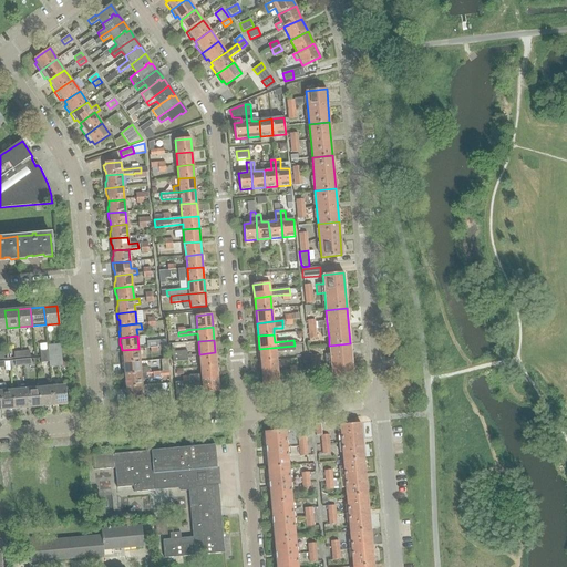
[(350,343),(329,346),(330,354),(326,354),(327,364),(331,364),(332,381),(353,379),(350,343)]
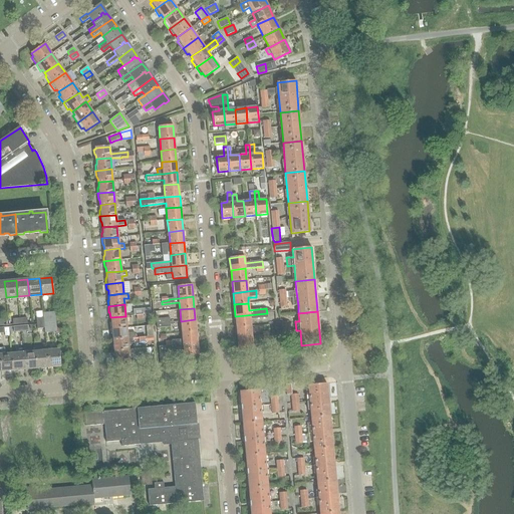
[(56,321),(55,312),(43,313),(43,317),(43,322),(56,321)]
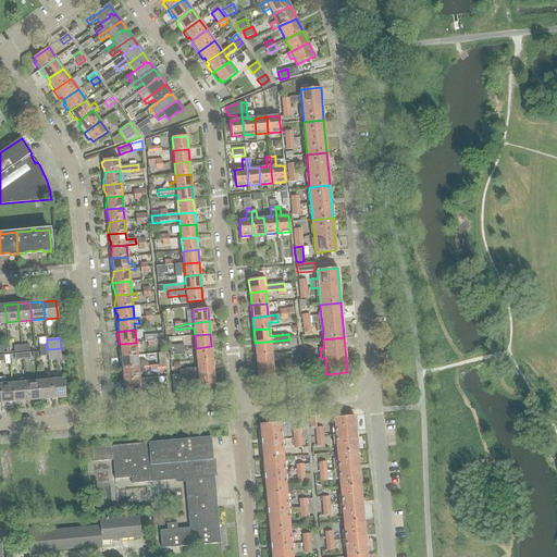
[(289,339),(255,343),(256,356),(272,354),(271,346),(289,344),(289,339)]
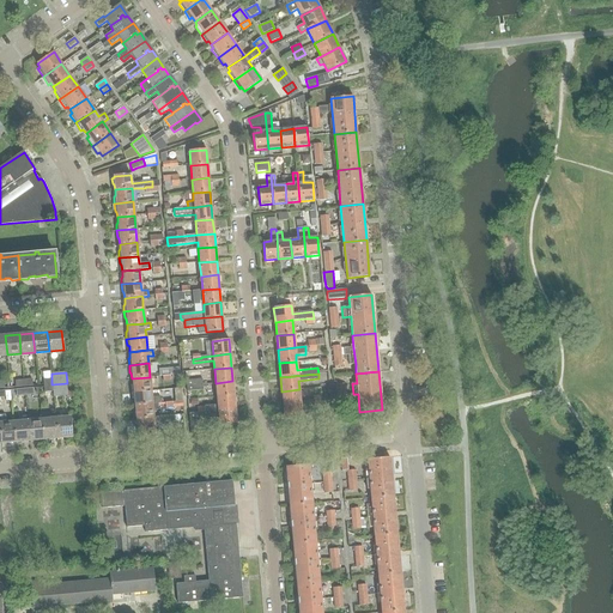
[(131,386),(132,393),(151,390),(150,377),(132,378),(132,384),(131,386)]
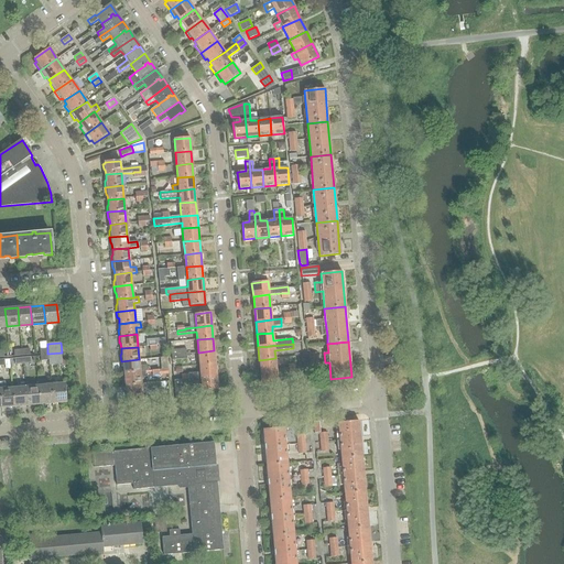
[(198,353),(199,365),(215,364),(214,350),(198,353)]
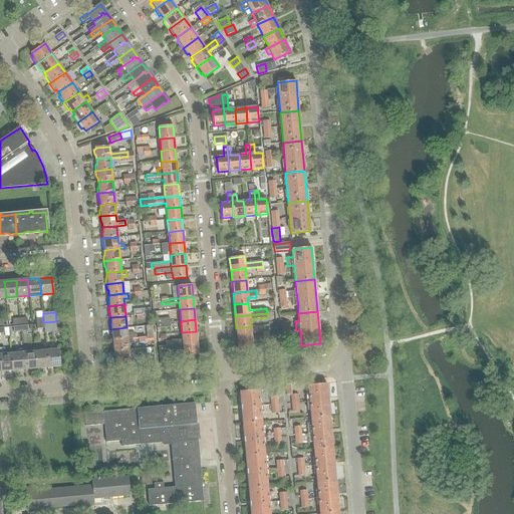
[(43,322),(44,328),(44,333),(57,331),(56,321),(43,322)]
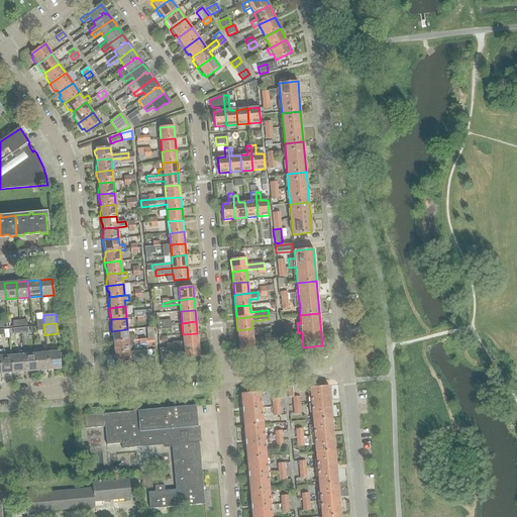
[(237,330),(238,341),(253,340),(252,328),(237,330)]
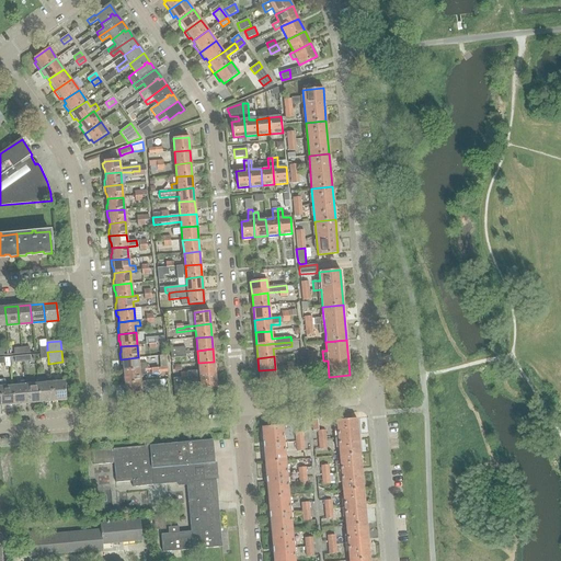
[(123,366),(123,371),(139,369),(138,357),(121,359),(121,365),(123,366)]
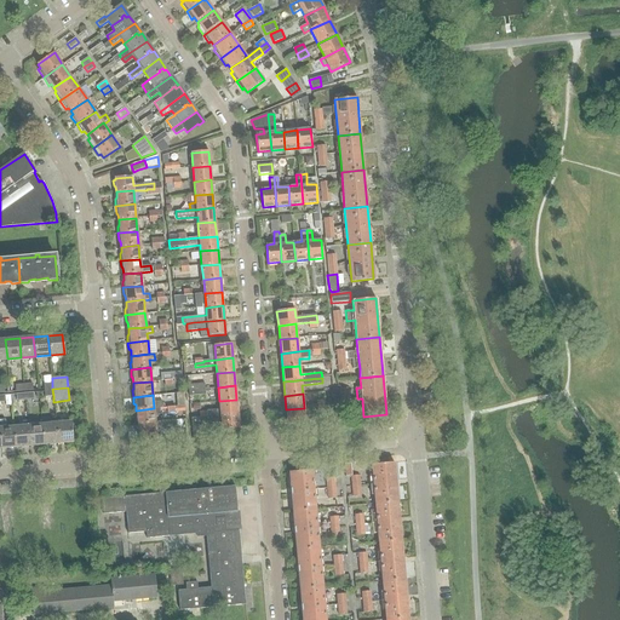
[(219,401),(220,409),(207,411),(207,412),(207,417),(208,417),(208,418),(220,417),(220,415),(239,414),(236,400),(219,401)]
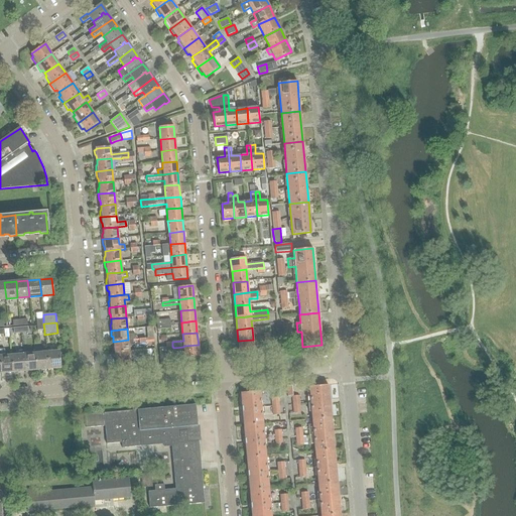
[(271,343),(269,343),(270,354),(272,353),(279,353),(278,337),(271,338),(271,343)]
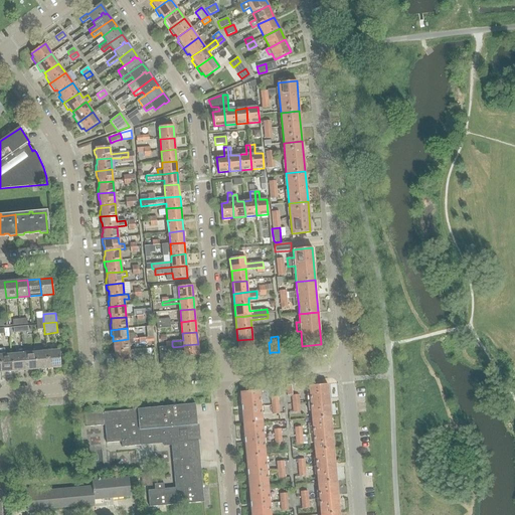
[(129,350),(128,345),(134,344),(133,339),(128,340),(128,339),(113,341),(114,346),(112,346),(113,350),(114,351),(114,352),(129,350)]
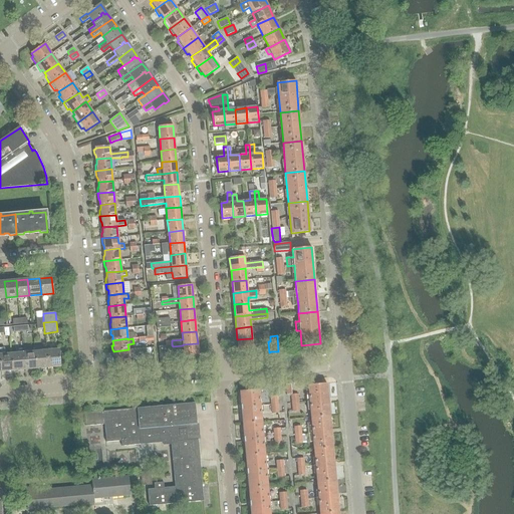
[(252,338),(237,339),(238,351),(253,350),(252,338)]
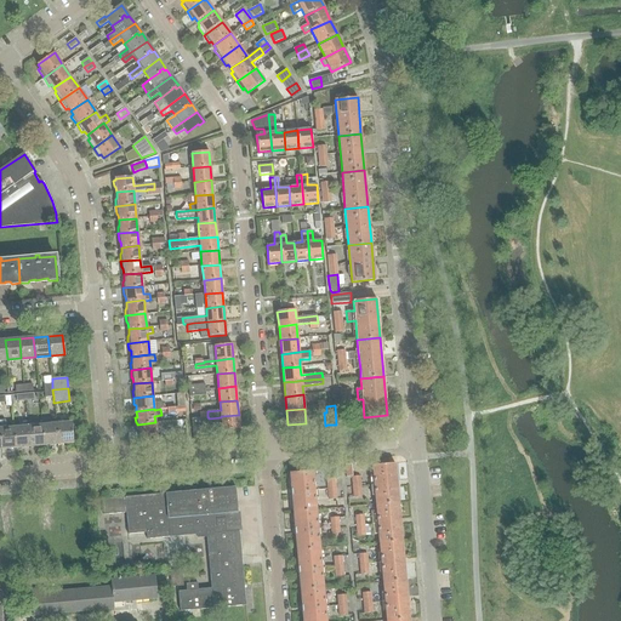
[(222,431),(240,429),(239,415),(221,416),(221,417),(209,419),(209,417),(208,417),(200,419),(201,423),(222,422),(222,431)]
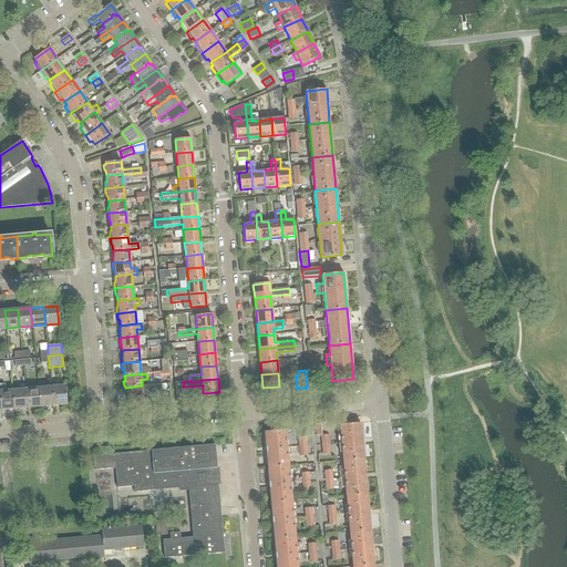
[(183,382),(174,382),(175,394),(184,393),(184,387),(183,382)]
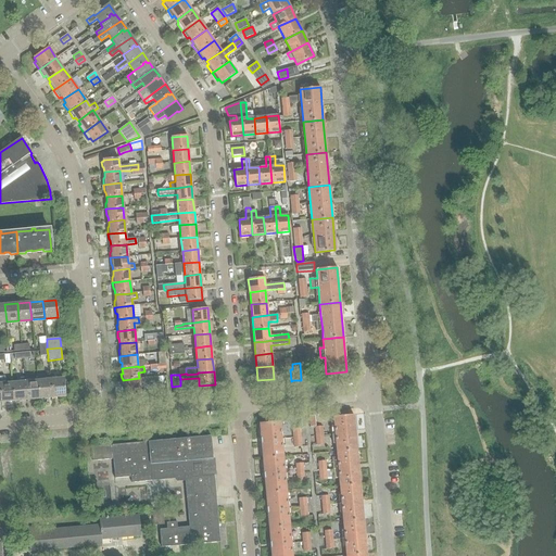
[(139,378),(123,380),(124,386),(122,387),(123,390),(124,391),(124,393),(140,391),(139,384),(152,383),(151,382),(158,382),(158,377),(139,378)]
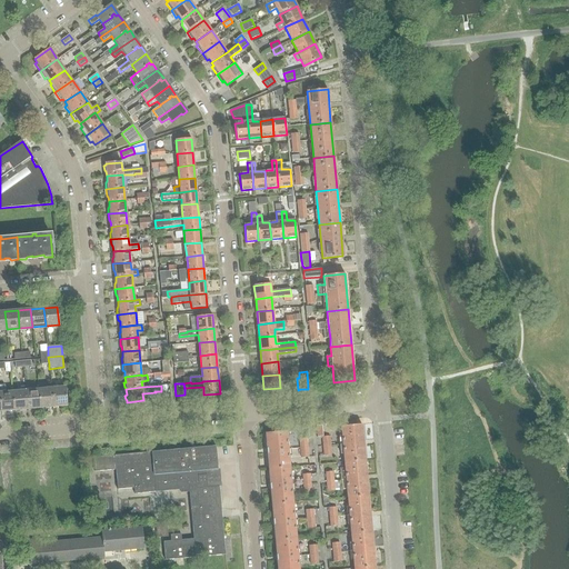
[(65,387),(51,388),(53,407),(67,405),(65,387)]
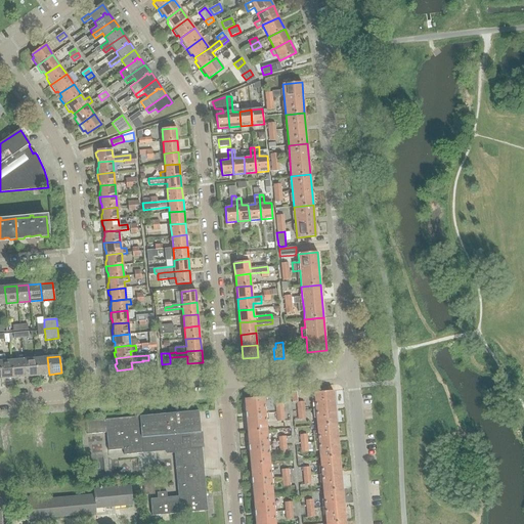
[(47,357),(35,358),(37,376),(49,375),(47,357)]
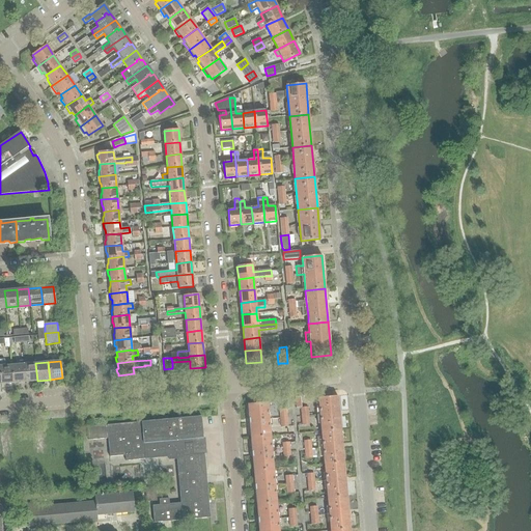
[(35,363),(24,364),(25,382),(37,381),(35,363)]
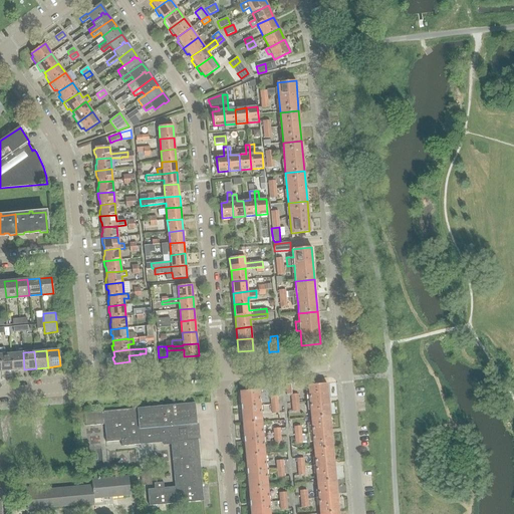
[(23,352),(11,353),(13,370),(24,369),(23,352)]
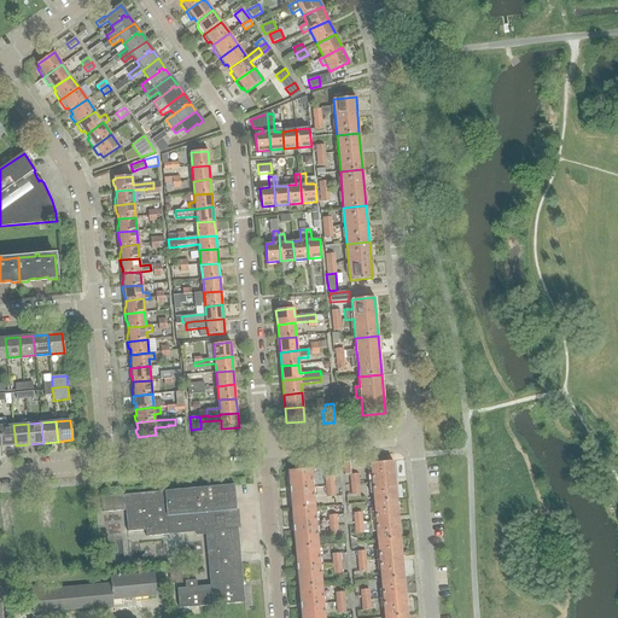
[(13,425),(0,426),(0,435),(1,447),(16,445),(13,425)]
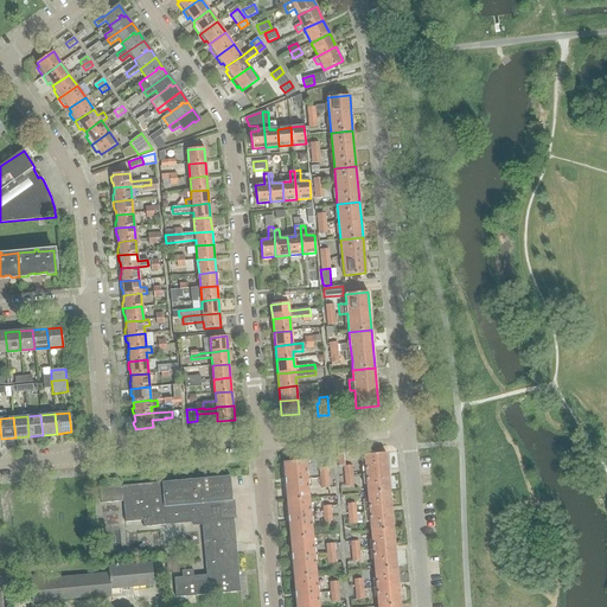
[(366,493),(389,491),(385,453),(363,455),(366,493)]
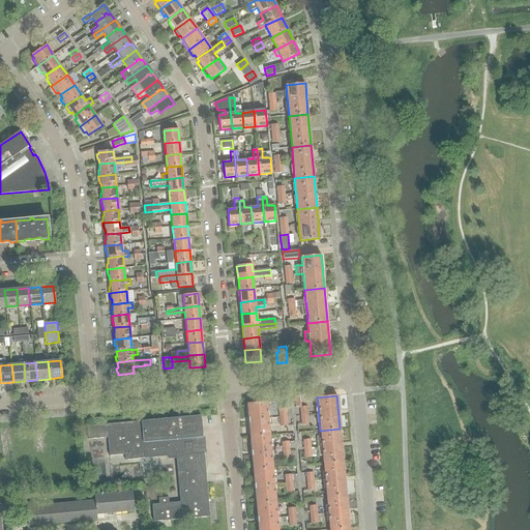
[(251,437),(270,435),(267,402),(247,404),(251,437)]
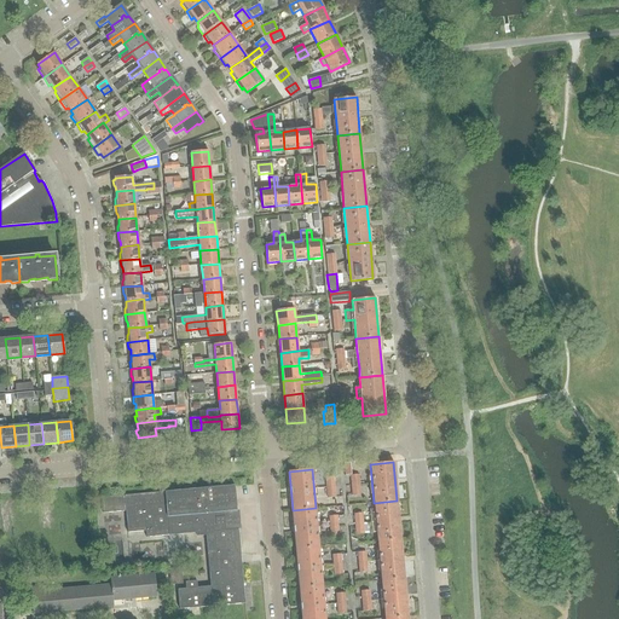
[(82,508),(21,514),(27,571),(55,568),(59,618),(55,618),(127,618),(127,606),(113,607),(108,560),(187,553),(194,618),(238,618),(232,553),(242,551),(237,501),(198,504),(198,509),(84,520),(82,508)]
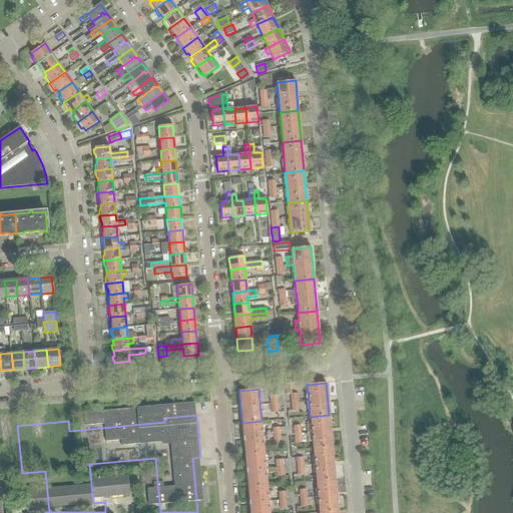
[(329,415),(310,417),(311,422),(307,422),(308,433),(312,433),(313,449),(332,447),(329,415)]
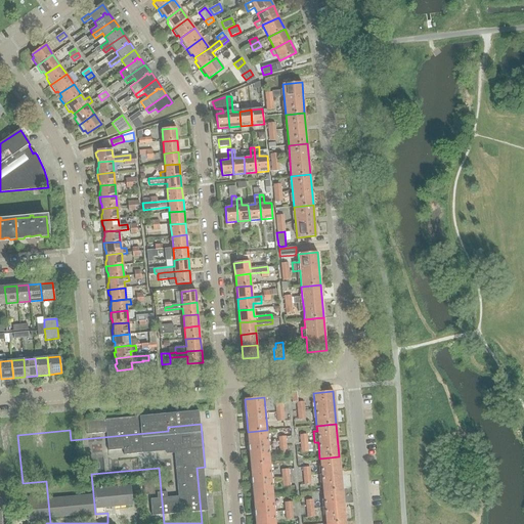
[(251,465),(270,463),(267,430),(248,432),(251,465)]
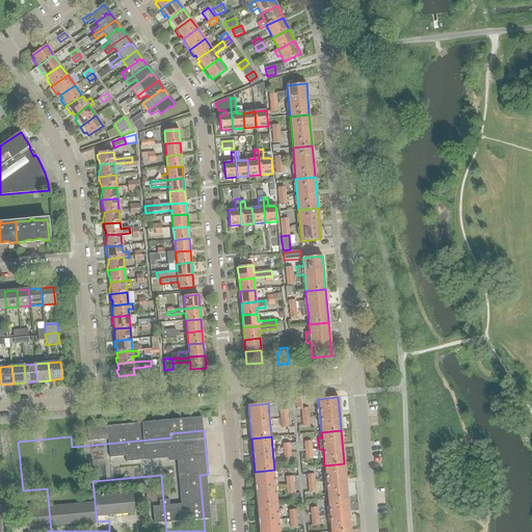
[(344,463),(324,466),(327,499),(347,497),(344,463)]
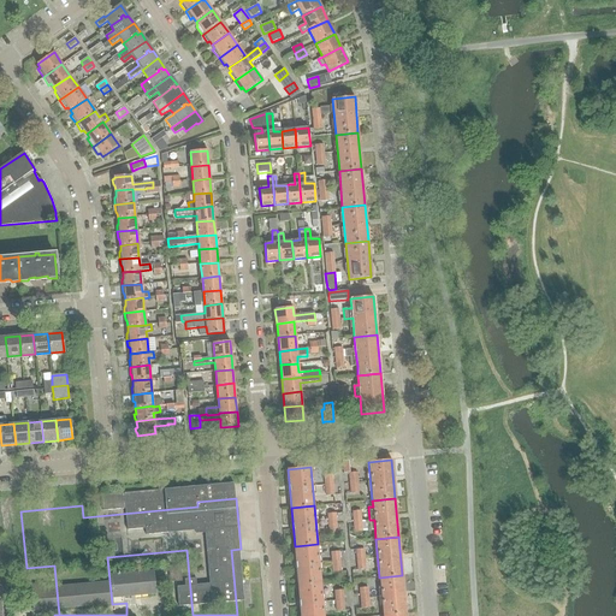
[(297,585),(320,582),(318,544),(295,546),(297,585)]
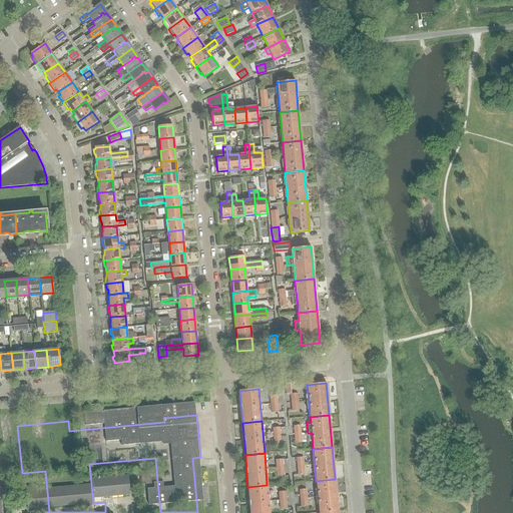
[(335,479),(316,481),(319,512),(338,511),(335,479)]
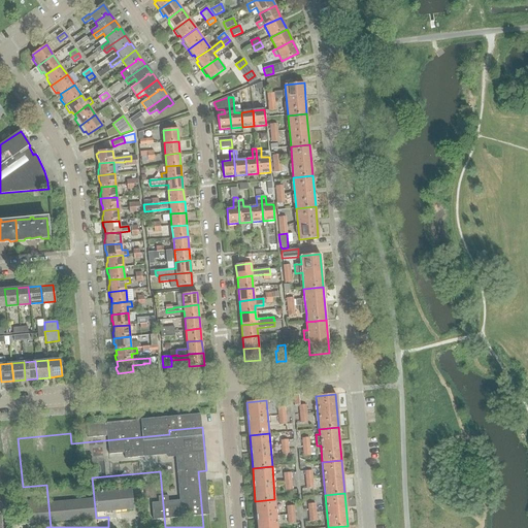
[(257,527),(276,527),(274,499),(255,501),(257,527)]
